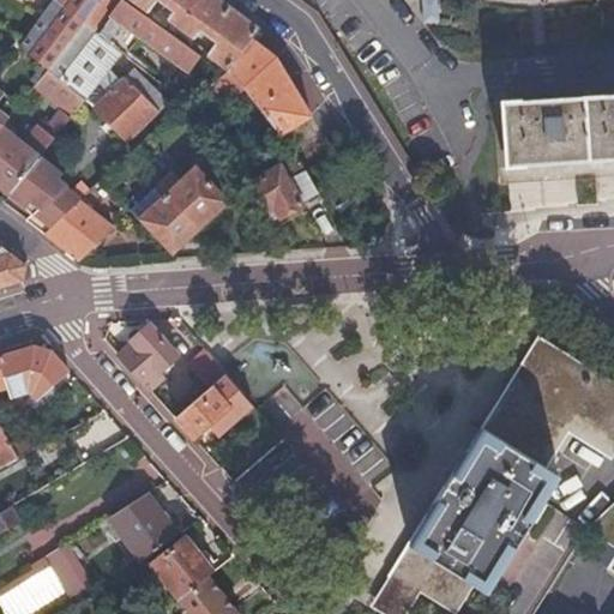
[(52,0),(18,47),(47,70),(58,79),(95,31),(118,0),(52,0)]
